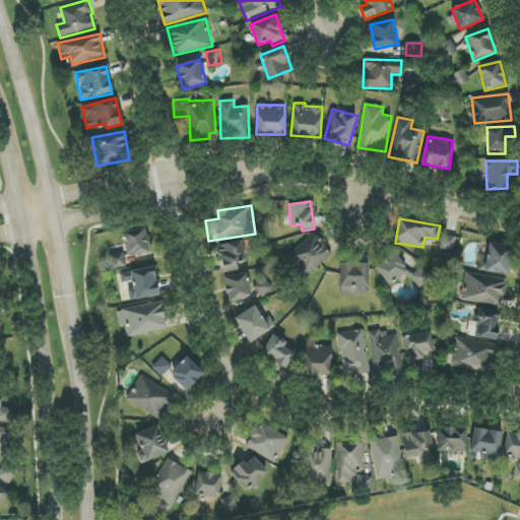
[(127,256),(149,253),(147,230),(124,232),(127,256)]
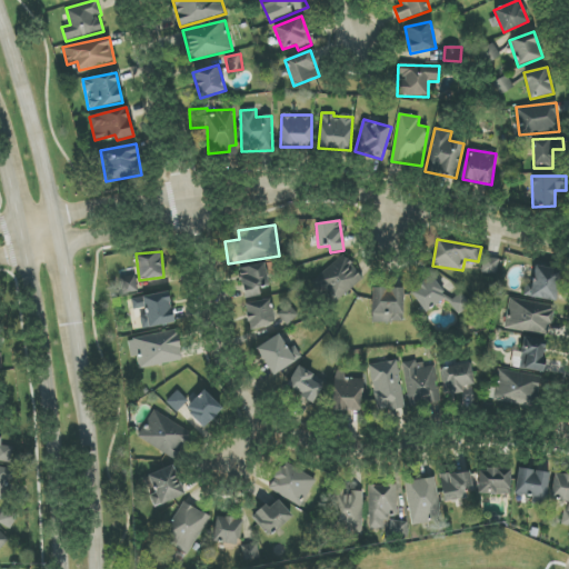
[(335,301),(363,279),(345,255),(316,277),(335,301)]
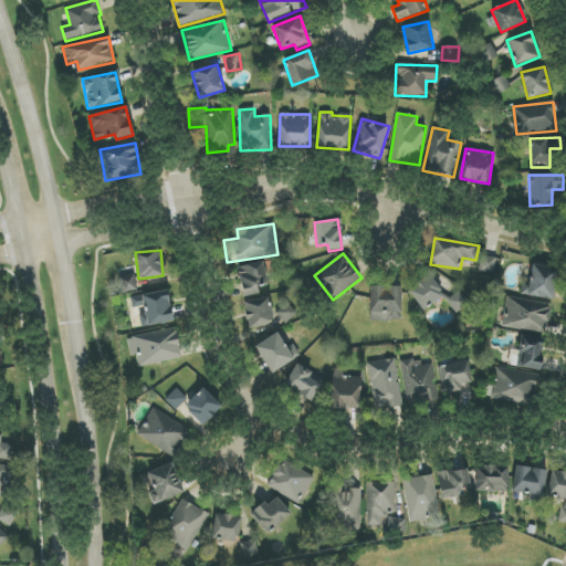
[(496,258),(482,255),(479,270),(494,273),(496,258)]
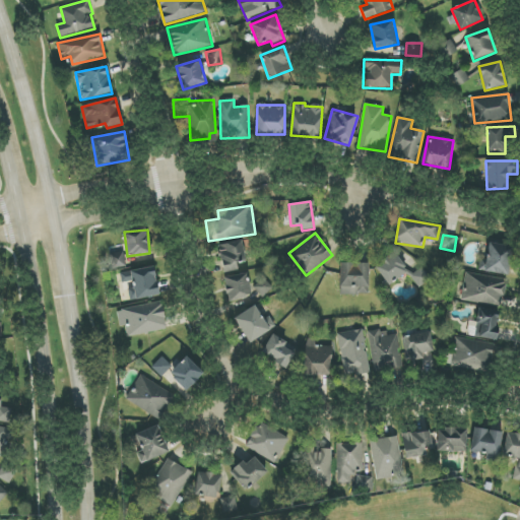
[(221,244),(225,272),(238,270),(237,259),(245,258),(243,241),(221,244)]
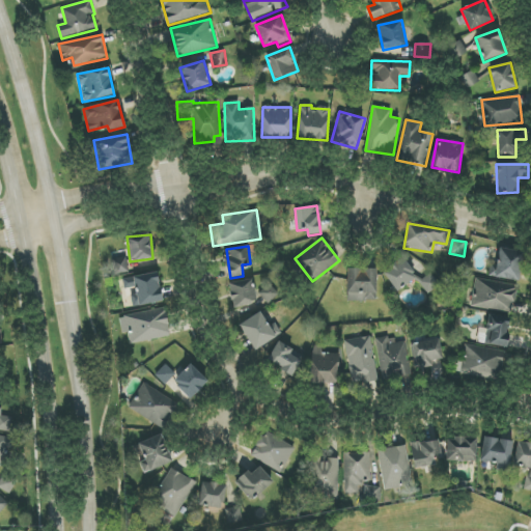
[(519,282),(525,253),(499,248),(496,264),(491,264),(488,276),(519,282)]
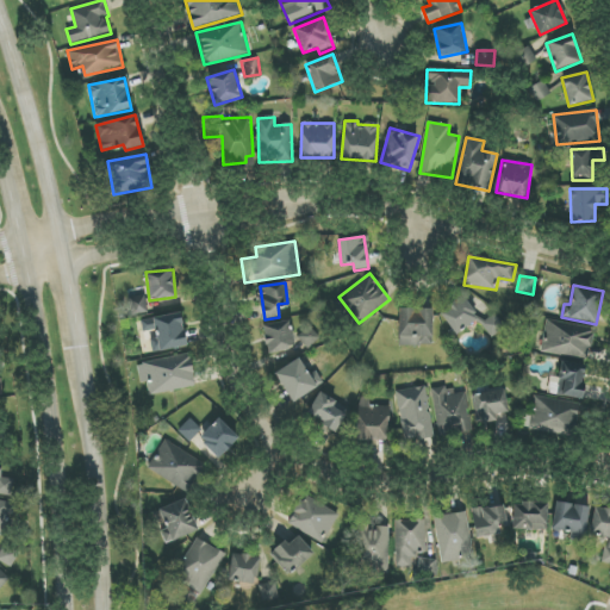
[(129,299),(132,316),(148,312),(144,296),(129,299)]
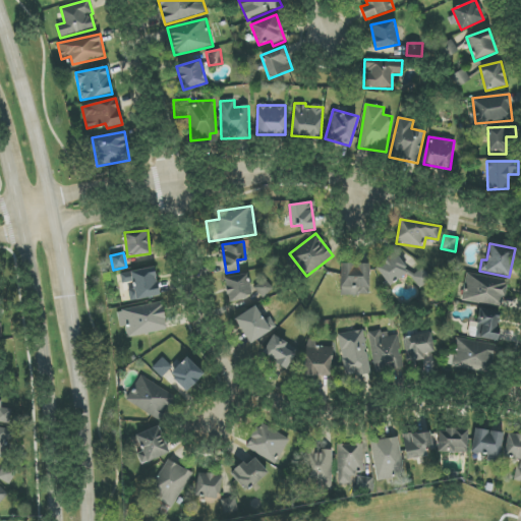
[(375,267),(389,286),(410,272),(396,252),(375,267)]
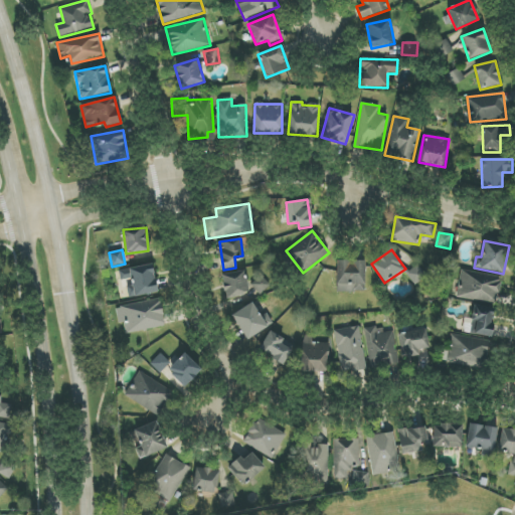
[(337,261),(337,292),(365,293),(365,261),(337,261)]
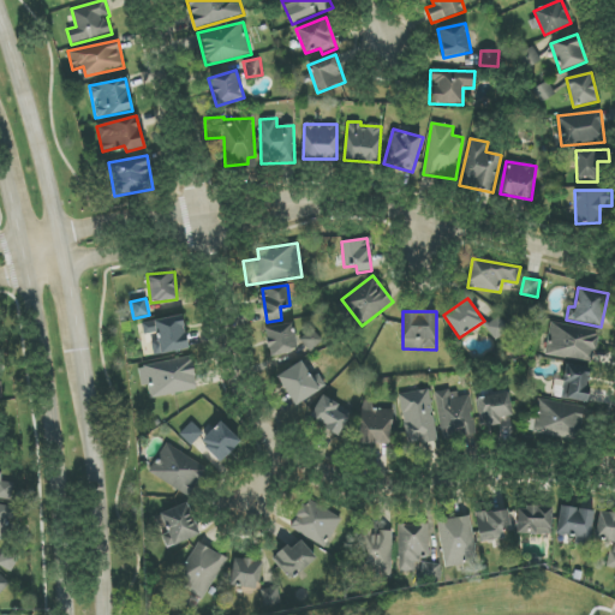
[(189,350),(181,316),(142,323),(144,335),(151,334),(155,356),(189,350)]
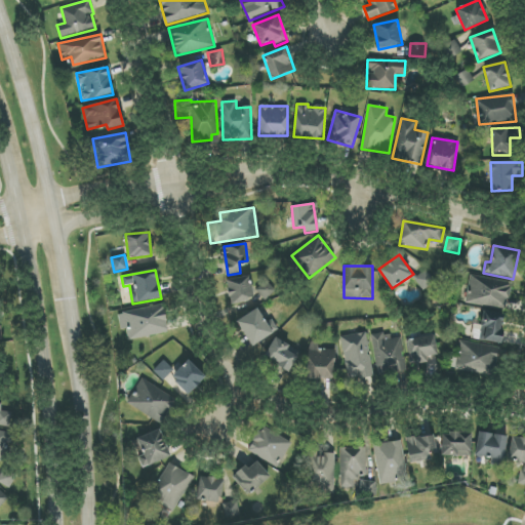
[(436,282),(427,270),(413,280),(422,291),(436,282)]
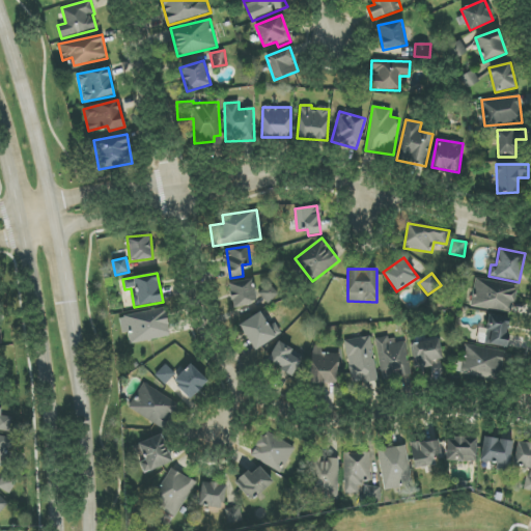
[(277,300),(272,274),(259,276),(264,302),(277,300)]
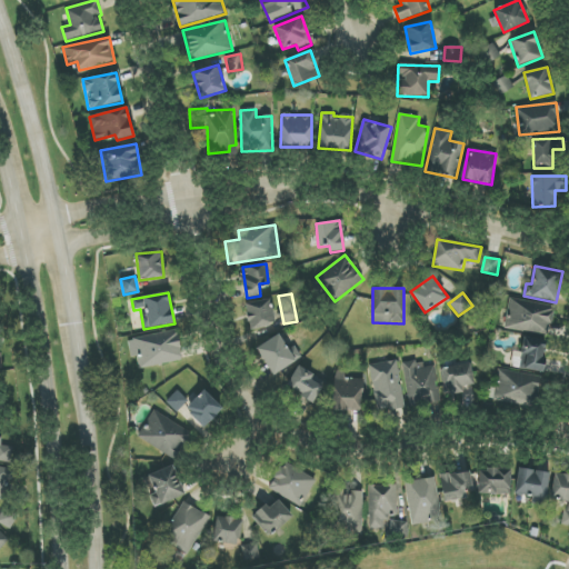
[(250,330),(276,325),(271,299),(245,305),(250,330)]
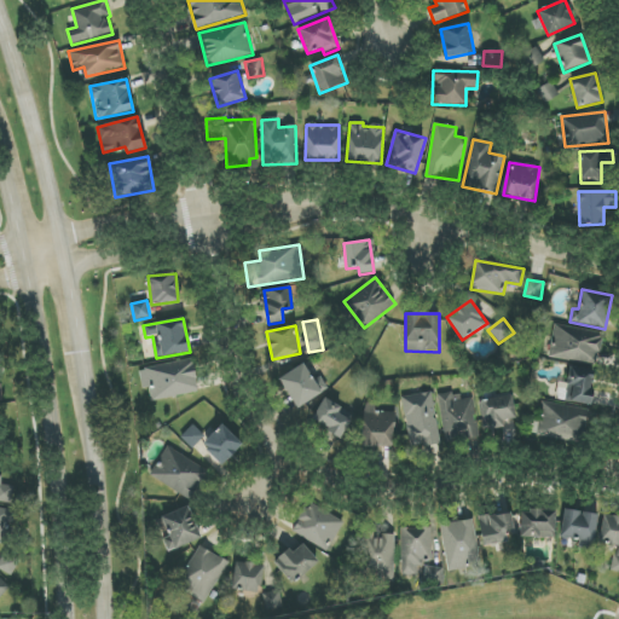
[(550,358),(599,364),(602,333),(554,327),(550,358)]
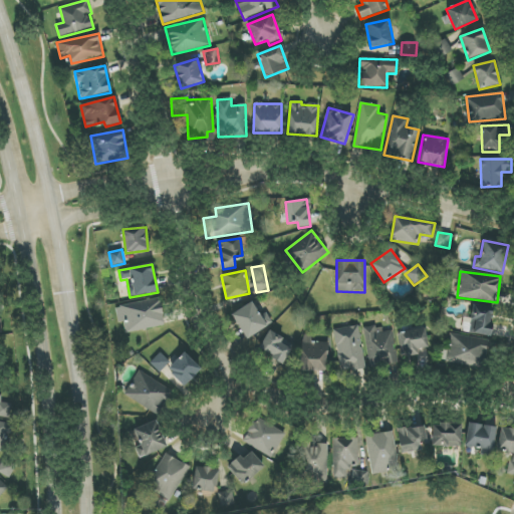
[(125,333),(166,325),(160,298),(115,307),(118,323),(123,322),(125,333)]
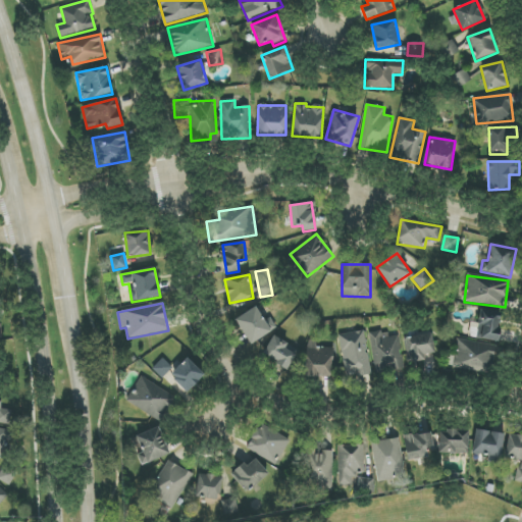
[(251,345),(272,331),(256,307),(236,320),(251,345)]
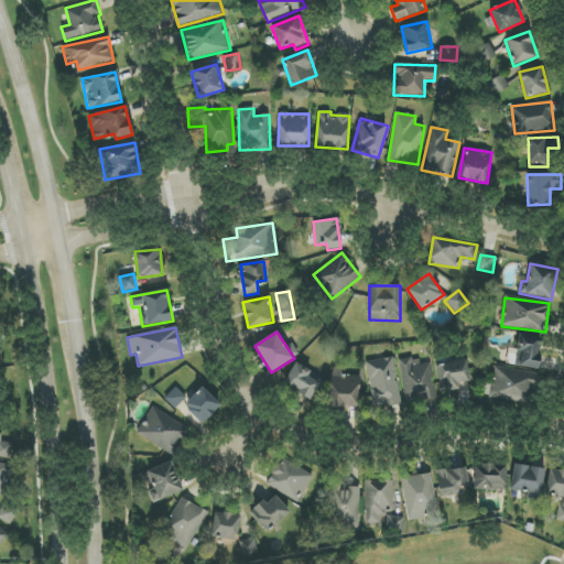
[(539,368),(541,337),(517,336),(516,367),(539,368)]
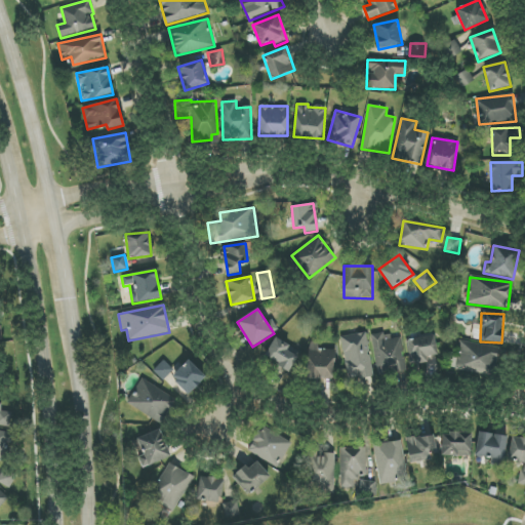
[(401,337),(391,339),(390,332),(371,335),(376,374),(405,370),(401,337)]
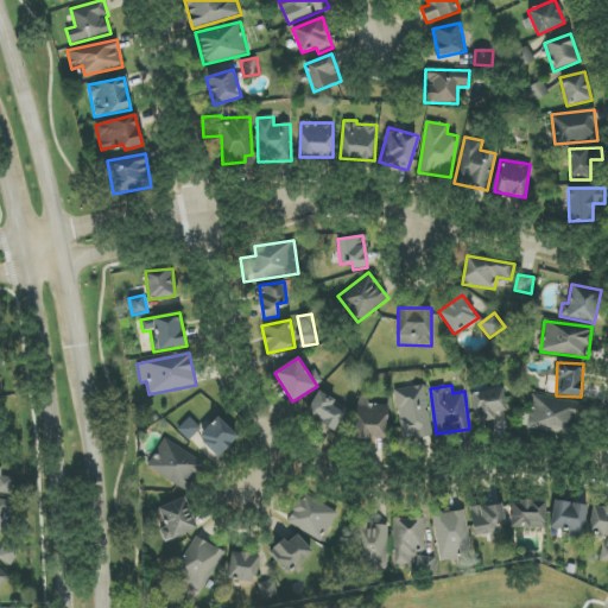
[(400,439),(430,437),(426,386),(397,388),(400,439)]
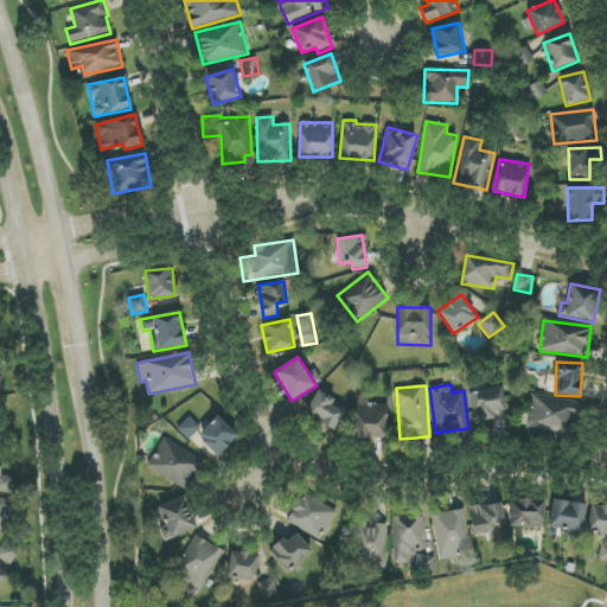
[(475,421),(508,413),(500,385),(468,394),(475,421)]
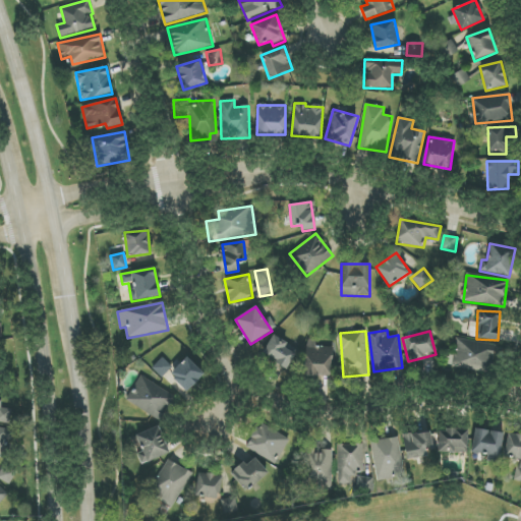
[(288,368),(298,348),(272,336),(263,357),(288,368)]
